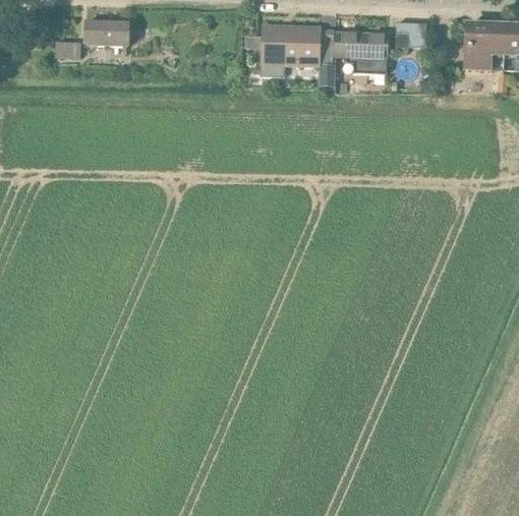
[(130,22),(85,20),(84,44),(129,45),(130,22)]
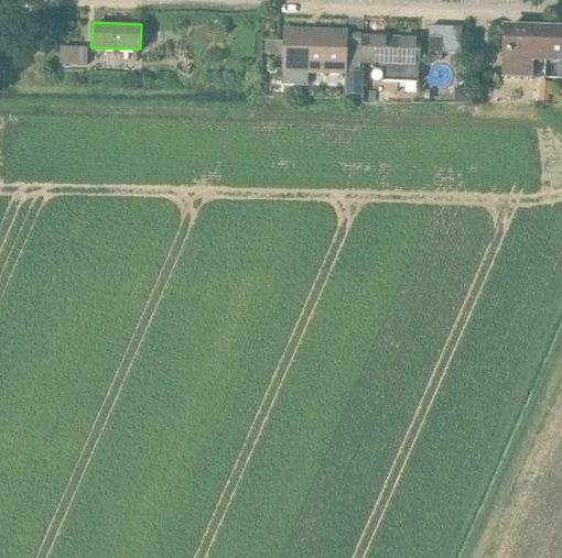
[(430,23),(430,51),(430,54),(443,55),(444,51),(462,51),(463,24),(430,23)]
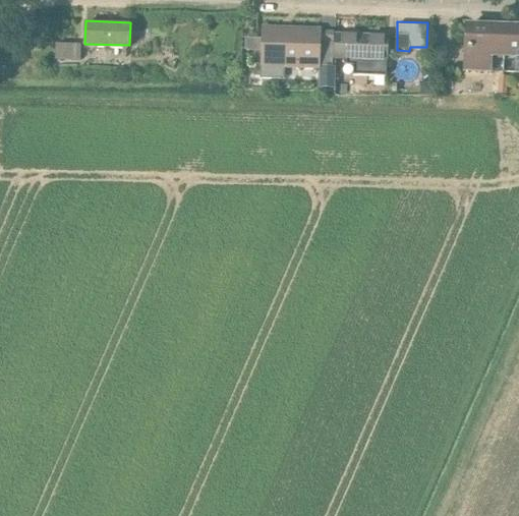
[(466,68),(504,69),(506,23),(467,22),(466,68)]
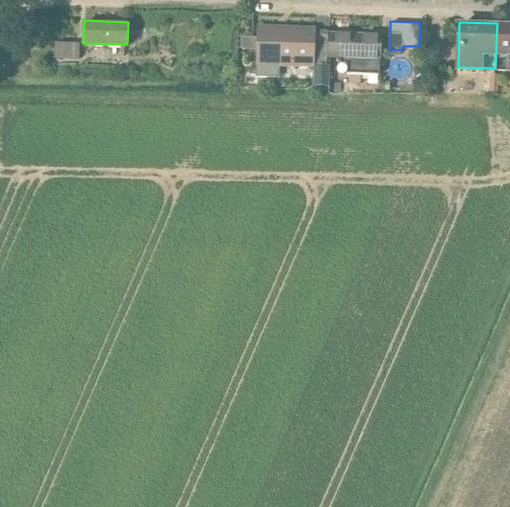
[(509,23),(497,23),(495,68),(509,68),(509,23)]
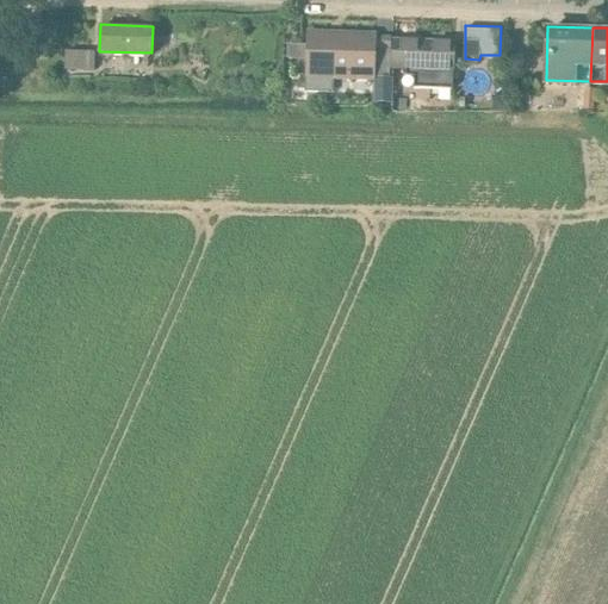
[(310,29),(308,87),(333,87),(333,74),(374,75),(374,74),(376,32),(376,31),(310,29)]
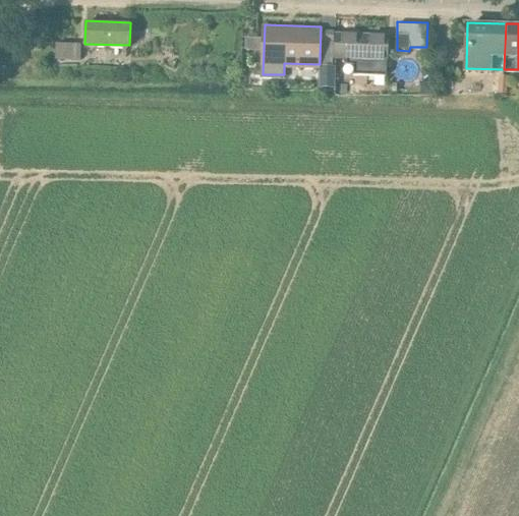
[(336,31),(335,56),(348,56),(348,61),(355,61),(355,70),(387,72),(388,57),(389,33),(336,31)]
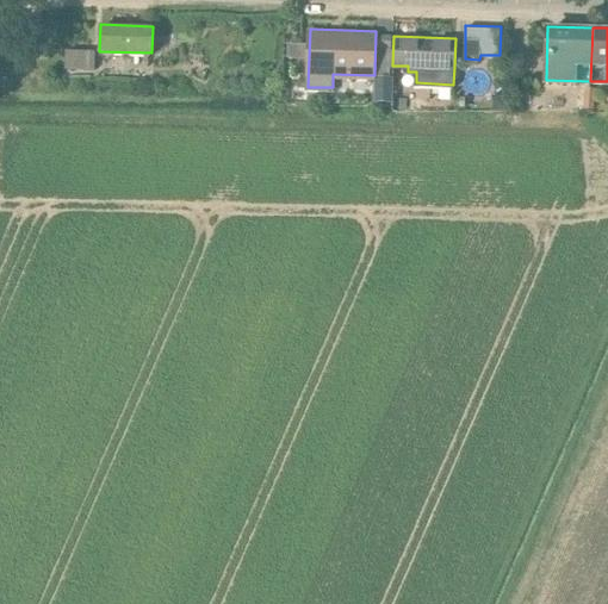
[(97,49),(67,48),(66,66),(95,67),(97,49)]
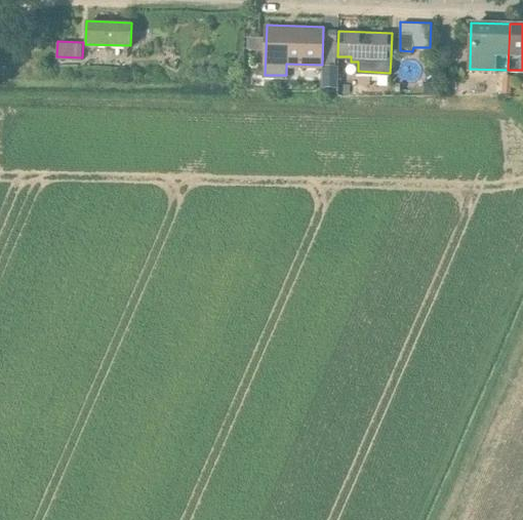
[(322,80),(322,85),(338,85),(338,64),(337,64),(336,64),(323,64),(322,80)]
